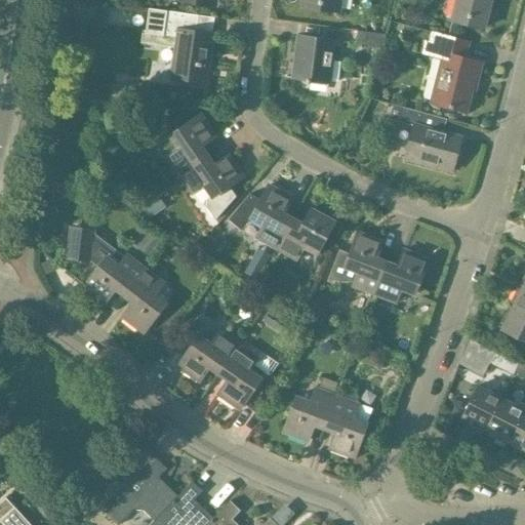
[(338,0),(303,0),(303,7),(336,12),(338,0)]
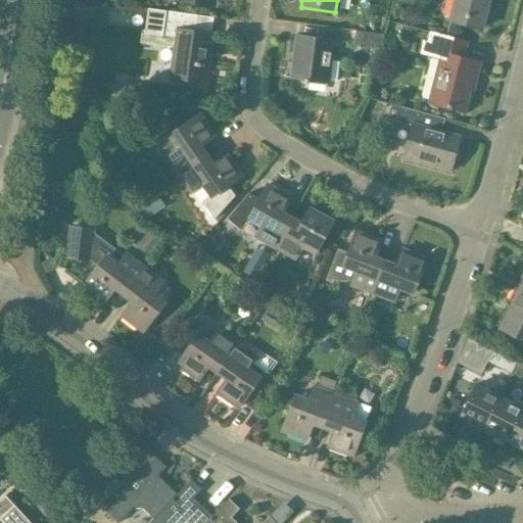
[(455,0),(450,19),(481,28),(487,0),(455,0)]
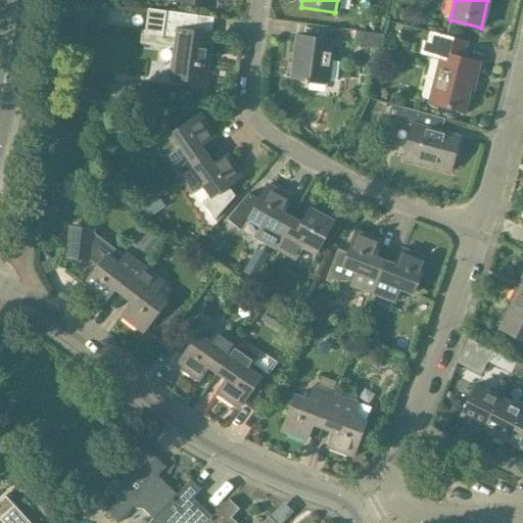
[(203,83),(210,34),(193,31),(195,16),(148,9),(144,35),(159,36),(175,39),(169,78),(203,83)]
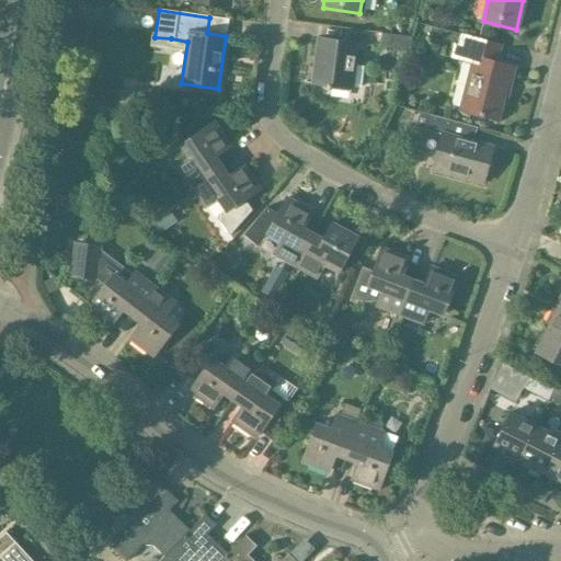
[(379,47),(408,52),(412,36),(380,33),(379,47)]
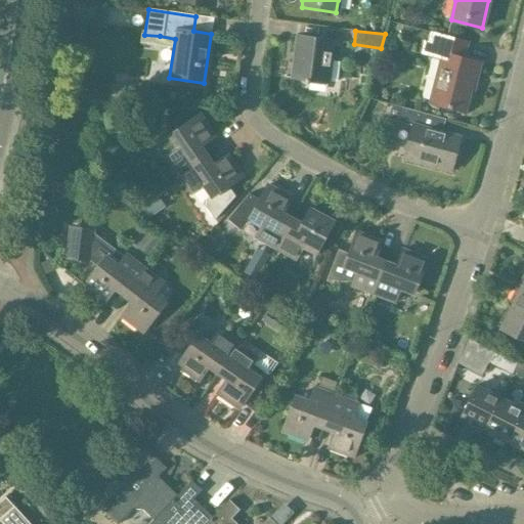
[(471,79),(475,80),(479,62),(463,58),(468,41),(439,34),(435,53),(441,54),(429,102),(463,112),(471,79)]
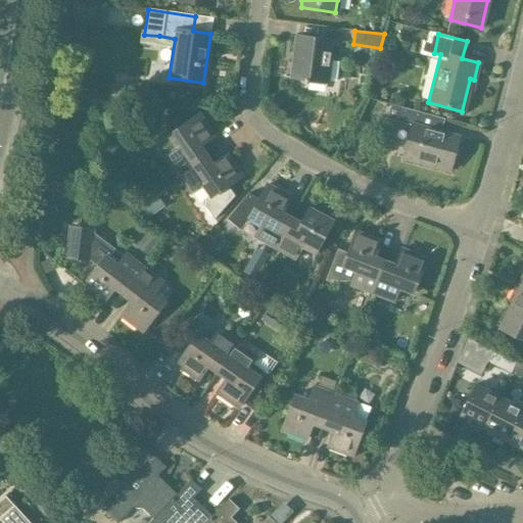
[(329,58),(336,59),(338,42),(297,36),(291,79),(326,84),(329,58)]
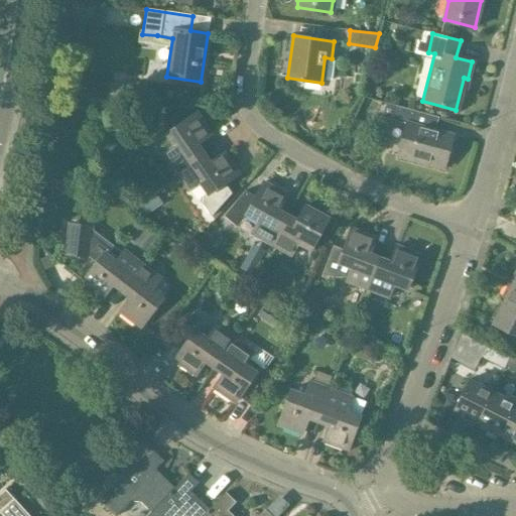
[(394,106),(390,120),(406,124),(397,156),(443,168),(453,136),(434,131),(437,117),(394,106)]
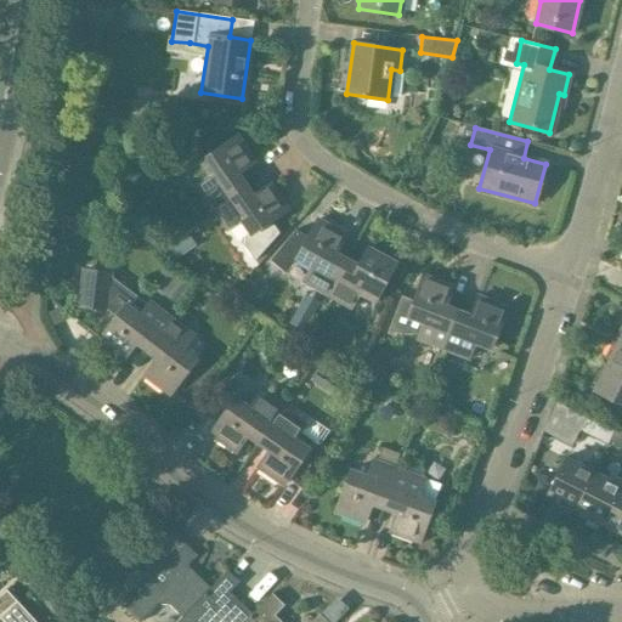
[(130,145),(129,130),(114,133),(117,147),(130,145)]
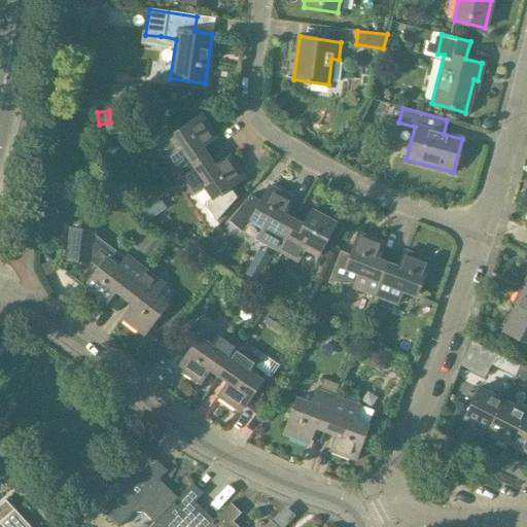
[(178,149),(166,157),(178,176),(207,156),(202,148),(215,139),(200,116),(170,137),(178,149)]
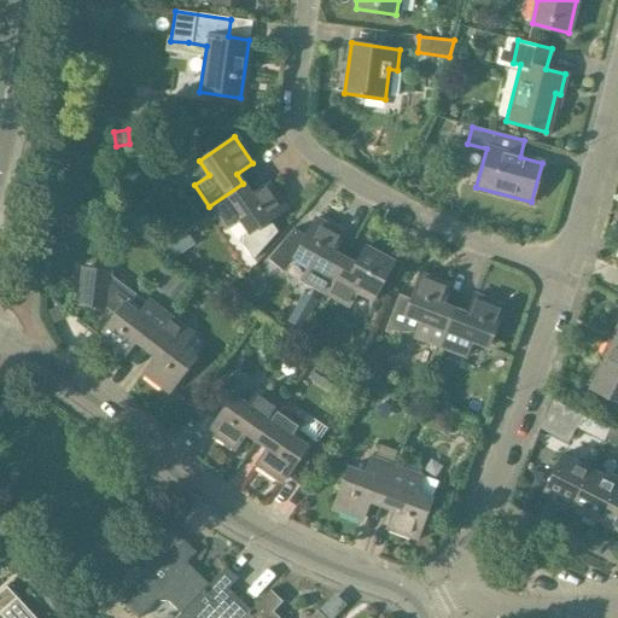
[(266,184),(250,194),(243,184),(209,207),(223,227),(238,217),(248,232),(284,208),(266,184)]
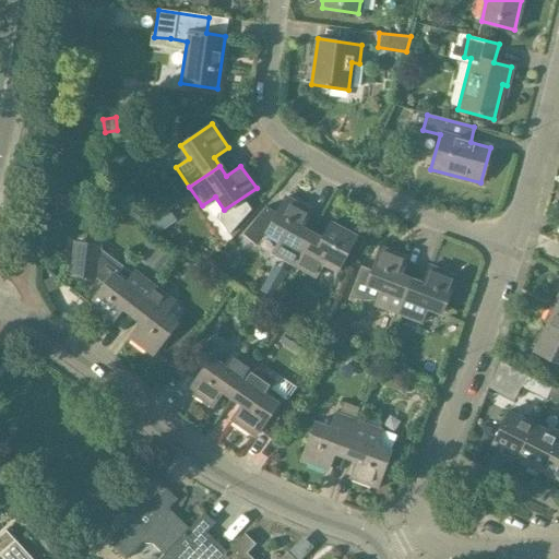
[(280,240),(272,253),(293,265),(310,234),(299,228),(308,212),(285,199),(265,233),(280,240)]
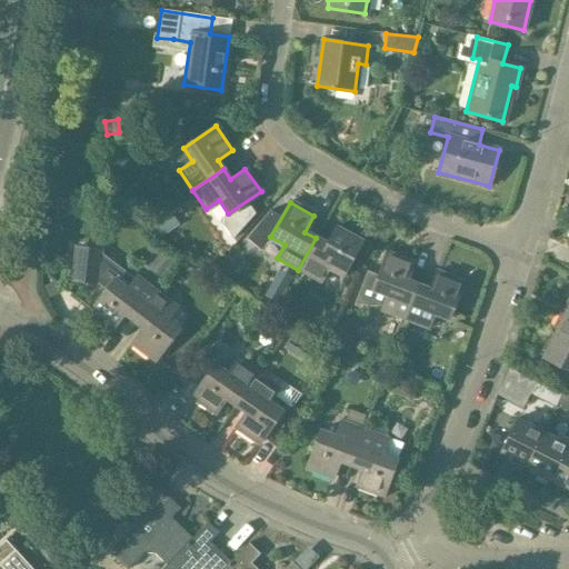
[(335,228),(326,243),(316,238),(298,270),(319,282),(327,269),(340,277),(360,241),(335,228)]
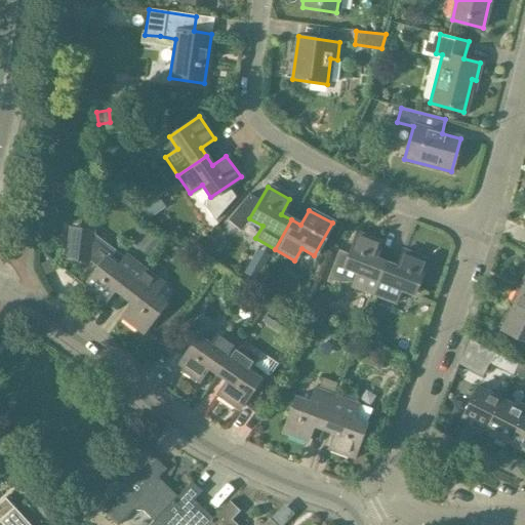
[(70,257),(93,258),(94,226),(71,225),(70,257)]
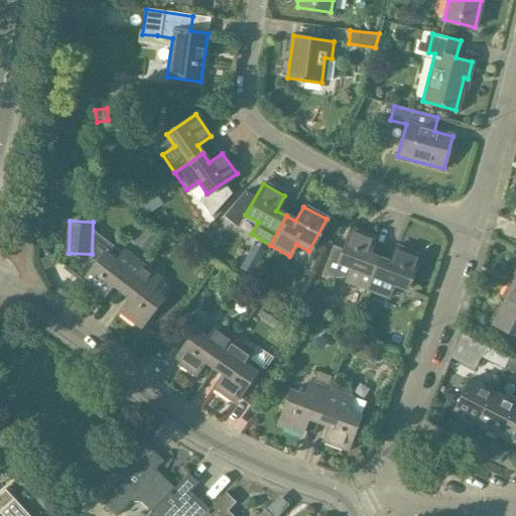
[(374,239),(350,229),(342,250),(332,246),(319,277),(327,279),(328,277),(332,278),(336,277),(339,270),(337,266),(338,263),(351,268),(346,282),(367,290),(378,258),(368,255),(374,239)]
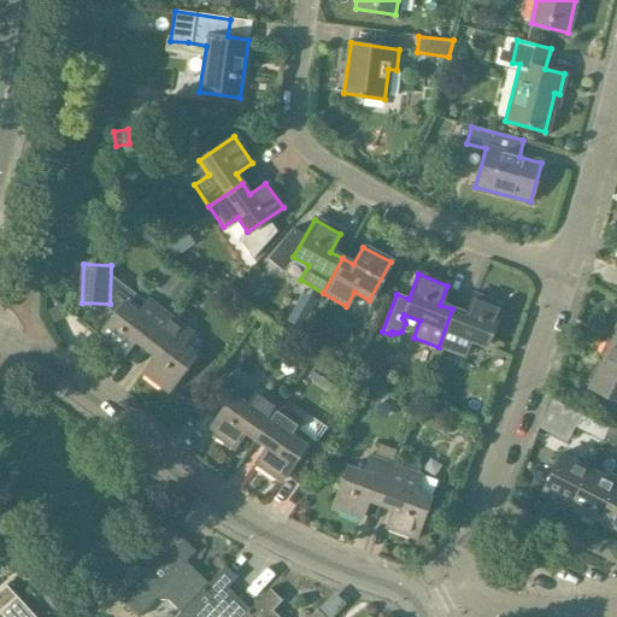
[(471,294),(464,313),(452,309),(439,347),(463,356),(469,340),(486,346),(501,306),(471,294)]
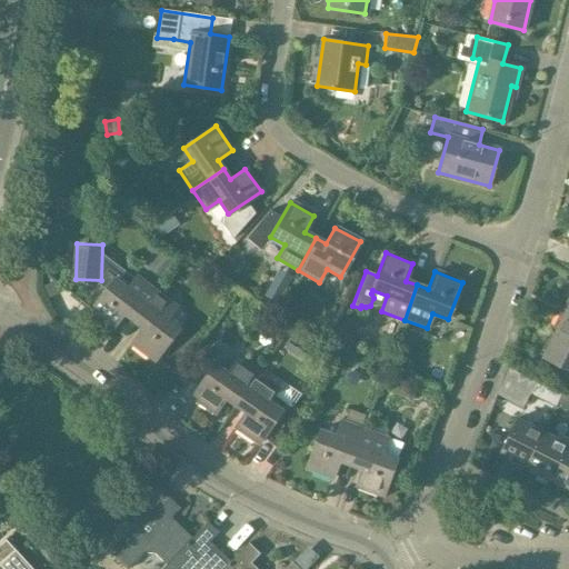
[(115,329),(126,315),(135,321),(156,292),(136,278),(127,290),(113,280),(91,311),(115,329)]
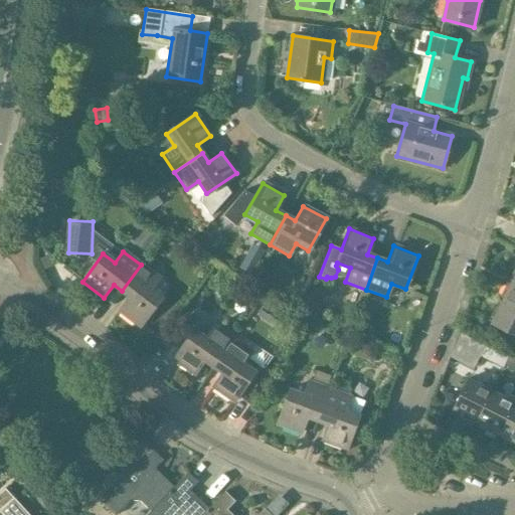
[(150,289),(158,278),(141,265),(122,291),(131,298),(121,311),(141,326),(162,298),(150,289)]
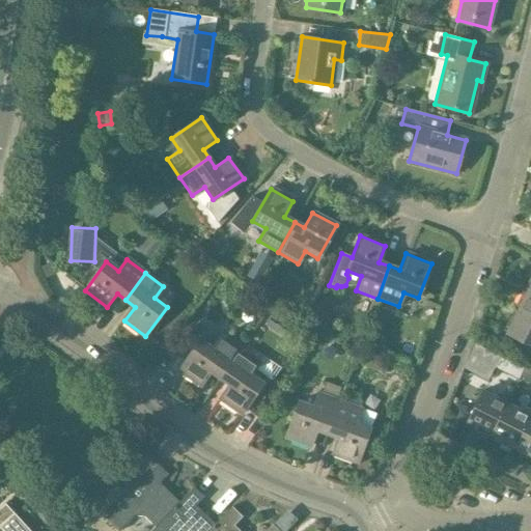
[(514,306),(530,314),(530,284),(527,283),(514,306)]
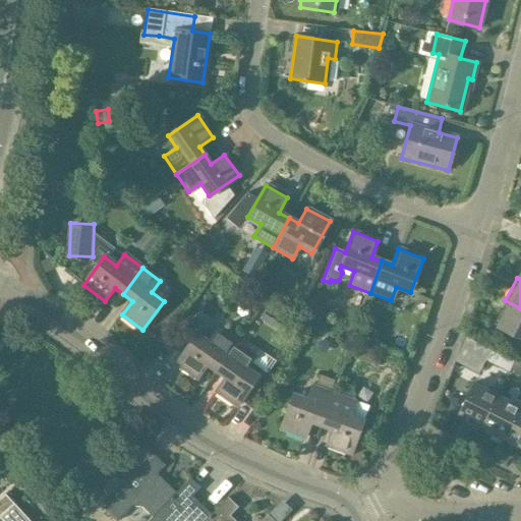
[(520,308),(505,300),(494,324),(509,331),(503,343),(520,352),(520,308)]
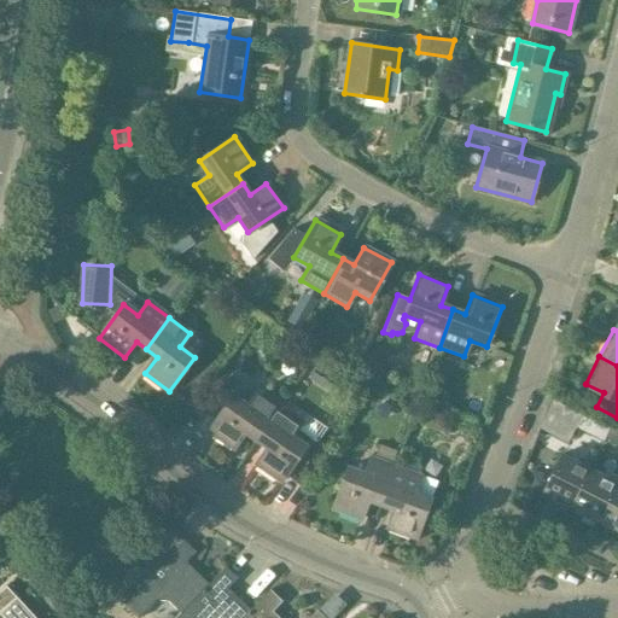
[(234,449),(245,432),(256,439),(280,407),(257,391),(249,406),(246,403),(251,395),(252,388),(251,382),(243,375),(234,375),(227,378),(222,386),(233,395),(208,431),(234,449)]
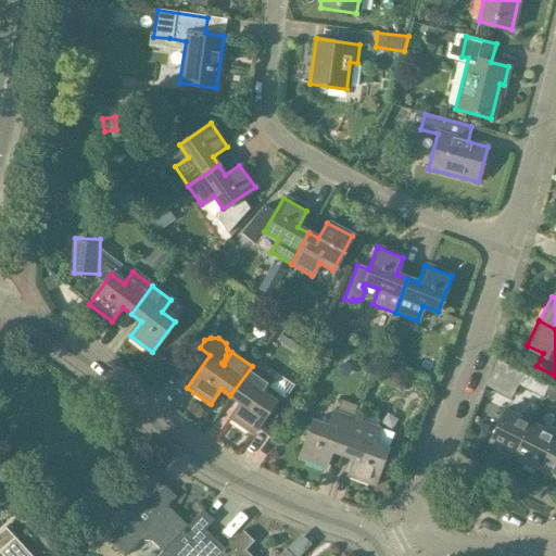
[(263,391),(272,379),(252,366),(230,395),(241,402),(230,417),(253,432),(276,400),(263,391)]
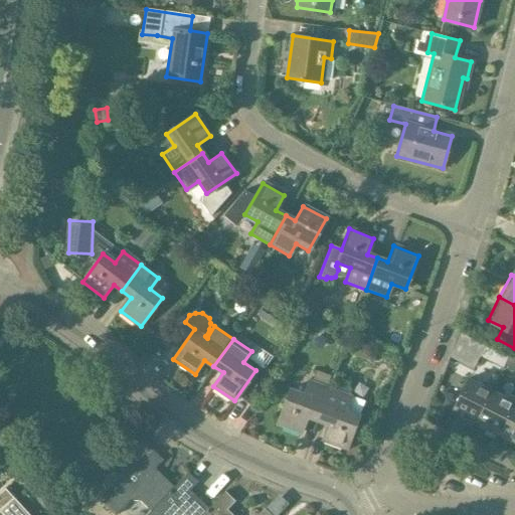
[(462,362),(479,371),(485,359),(488,361),(490,358),(499,362),(497,365),(503,368),(505,365),(504,365),(509,356),(485,344),(479,356),(467,351),(462,362)]
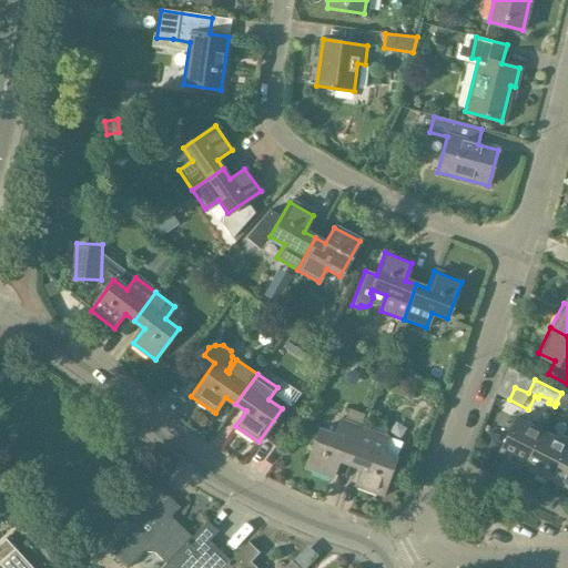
[(556,403),(557,403),(567,408),(567,396),(561,393),(556,403)]
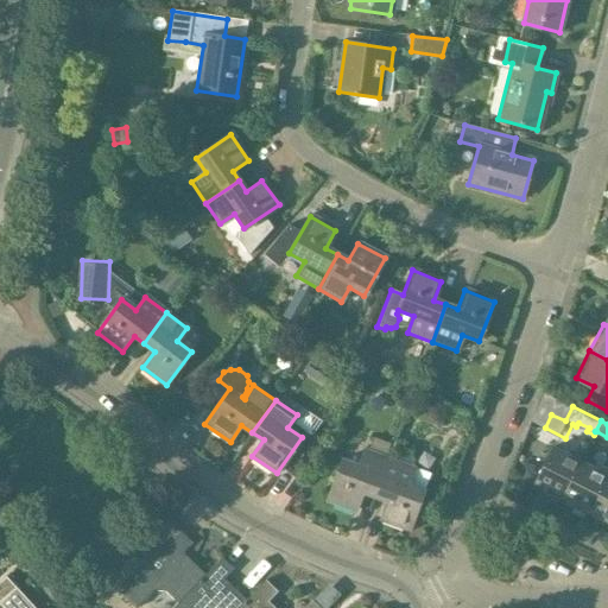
[(358,512),(363,492),(377,496),(390,460),(385,457),(390,444),(373,438),(368,451),(366,450),(360,466),(342,460),(328,501),(358,512)]
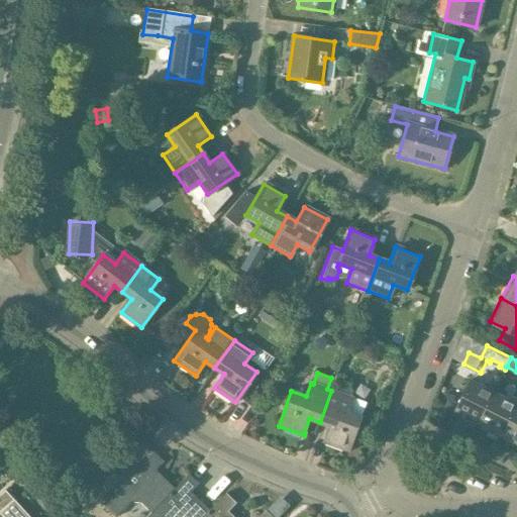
[(323,442),(348,451),(366,403),(352,398),(347,397),(351,385),(340,380),(336,392),(331,391),(320,422),(329,426),(323,442)]
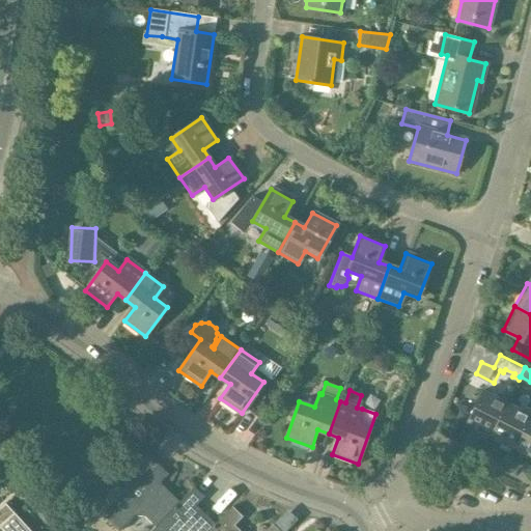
[(465,427),(488,439),(506,403),(482,391),(465,427)]
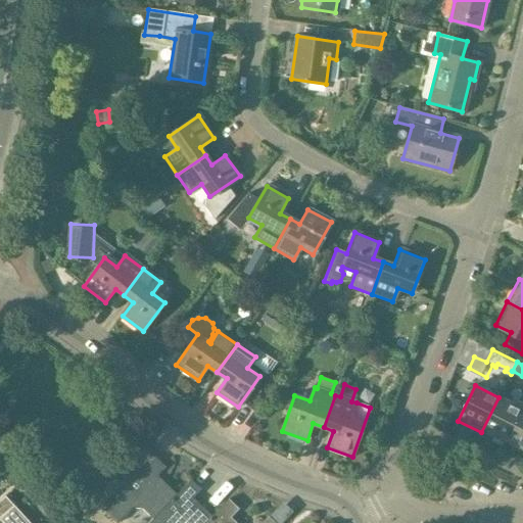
[(498,397),(481,432),(504,443),(521,409),(498,397)]
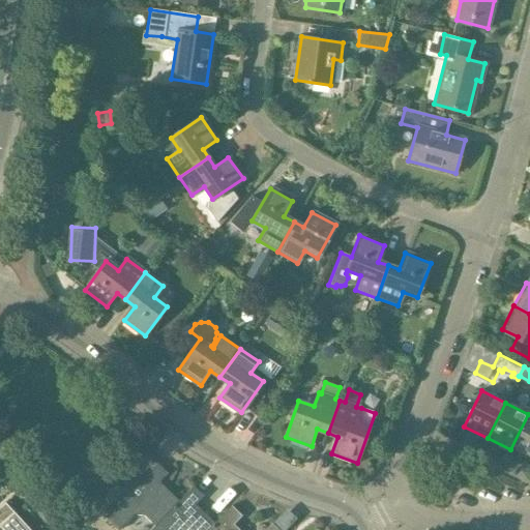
[(529,414),(528,414),(510,449),(529,459),(529,414)]
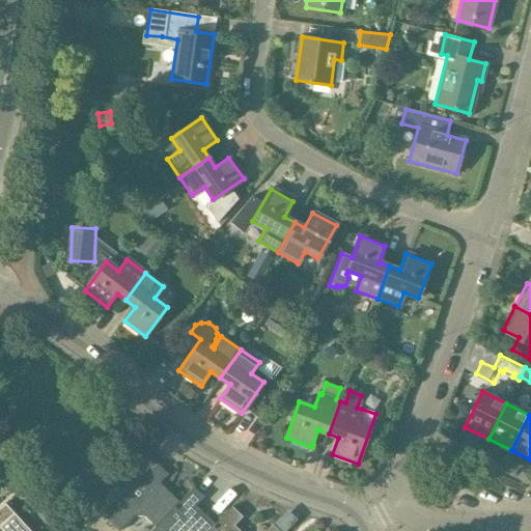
[(119,530),(135,515),(144,515),(156,527),(179,503),(160,484),(169,474),(159,465),(145,477),(136,469),(119,486),(129,495),(106,519),(119,530)]
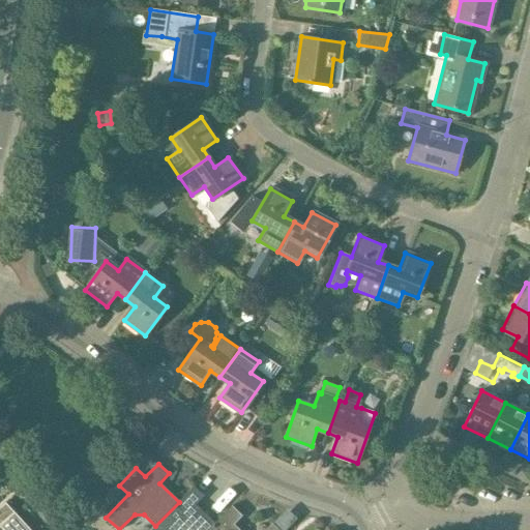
[(208,529),(214,523),(197,505),(205,497),(195,487),(179,502),(155,526),(151,529),(208,529)]
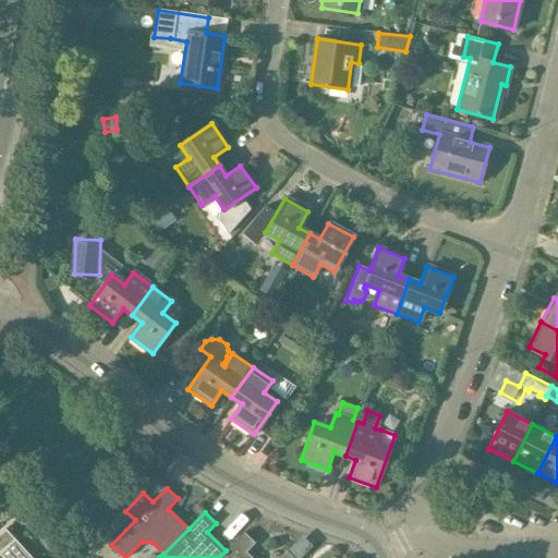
[(32,557),(5,530),(0,534),(0,553),(4,557),(32,557)]
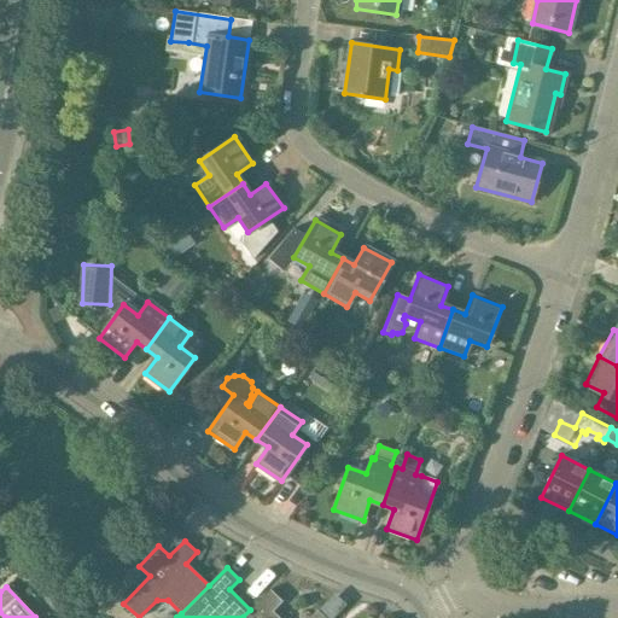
[(280,617),(273,611),(283,601),(270,589),(250,610),(243,617),(280,617)]
